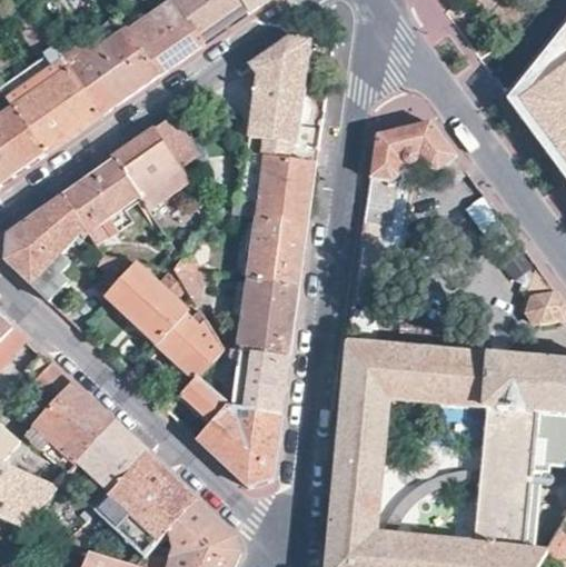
[(0,90),(43,151),(73,131),(99,113),(57,55),(21,0),(5,0),(6,3),(1,6),(39,56),(38,63),(32,63),(0,86),(0,90)]
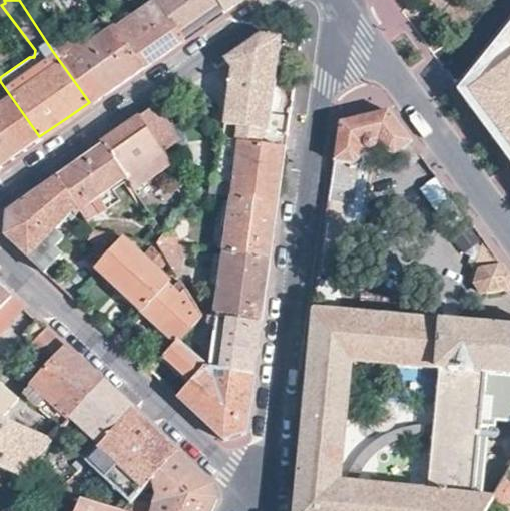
[(200,25),(222,11),(214,0),(154,0),(155,2),(180,38),(200,25)]
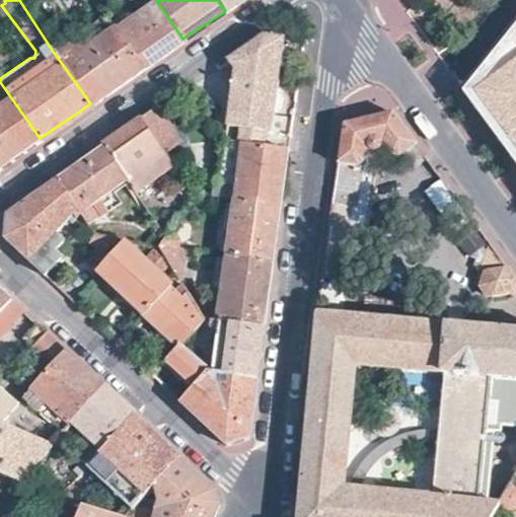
[(217,0),(225,11),(237,2),(240,0),(217,0)]
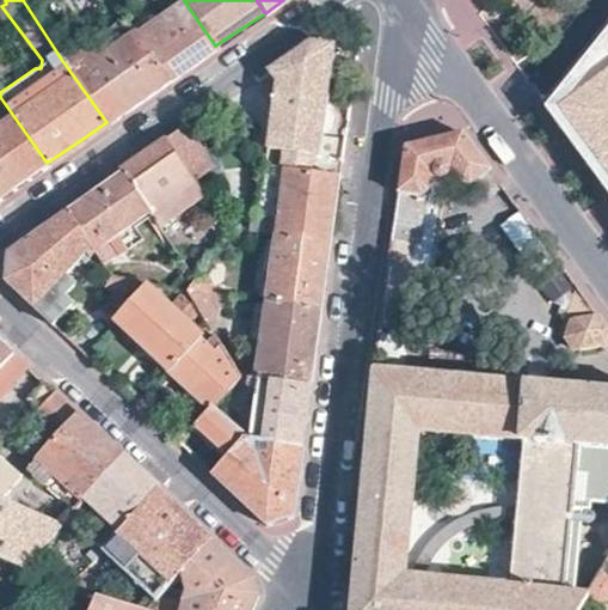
[(185,2),(136,36),(166,81),(188,66),(215,46),(185,2)]
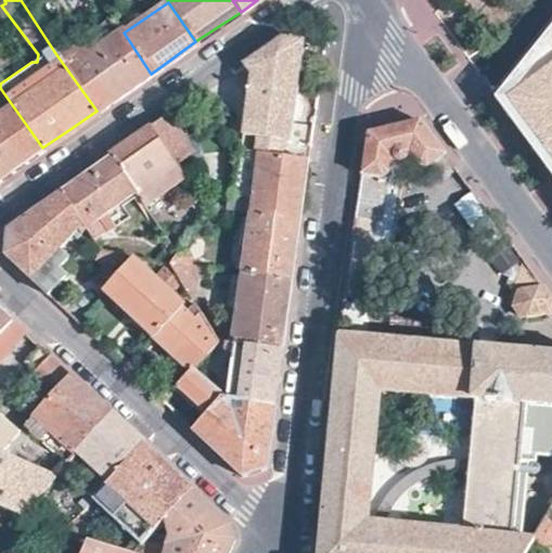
[(125,92),(151,74),(124,33),(111,16),(100,23),(105,36),(85,51),(76,39),(55,53),(97,111),(125,92)]
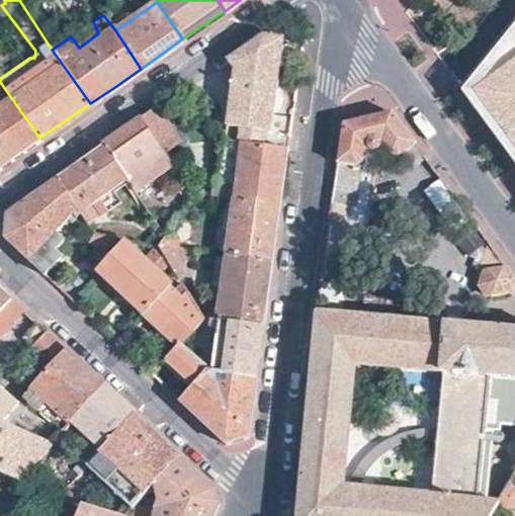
[(229,136),(238,138),(240,124),(263,129),(263,130),(267,130),(274,85),(281,36),(260,33),(227,58),(233,67),(225,121),(230,122),(229,136)]
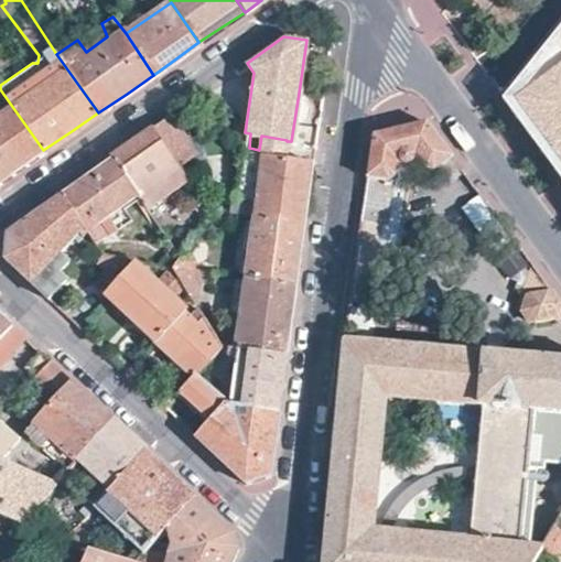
[(560,56),(513,93),(560,158),(560,56)]
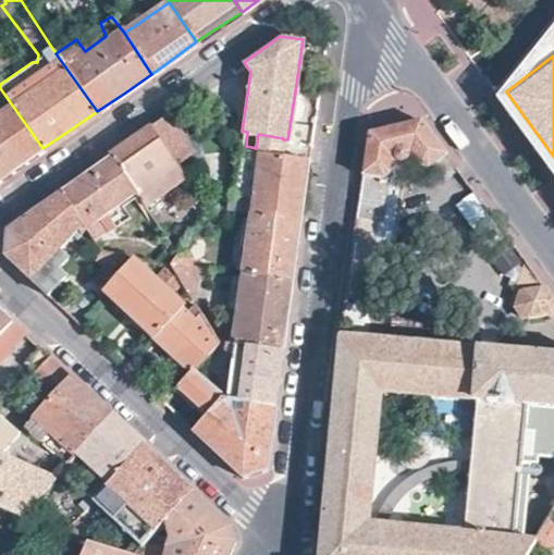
[(0,179),(19,165),(42,148),(0,88),(0,105),(3,109),(0,111),(0,179)]
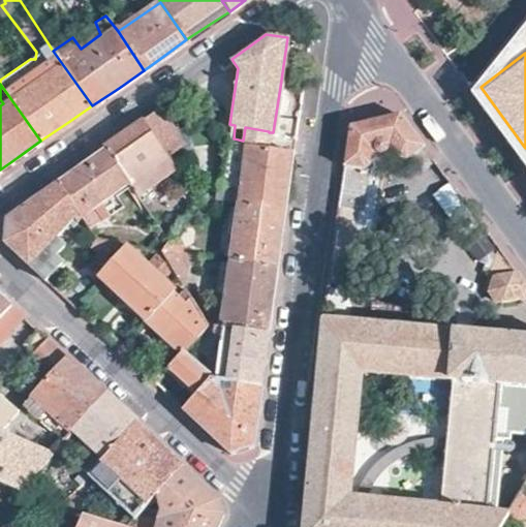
[(161,107),(144,120),(165,152),(184,141),(161,107)]
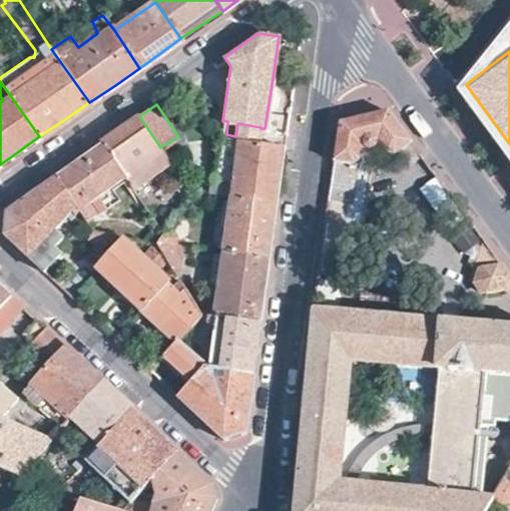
[(386,107),(338,119),(327,195),(351,199),(358,148),(380,143),(385,151),(393,151),(409,139),(386,107)]
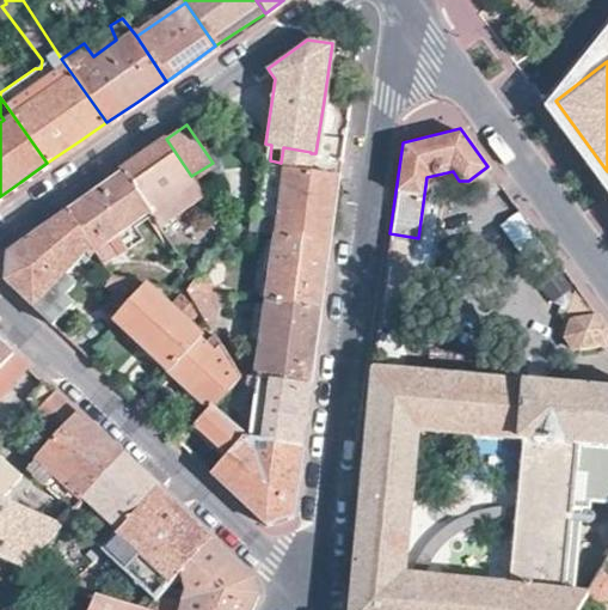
[(143,154),(120,171),(146,208),(153,218),(170,203),(197,185),(166,139),(143,154)]
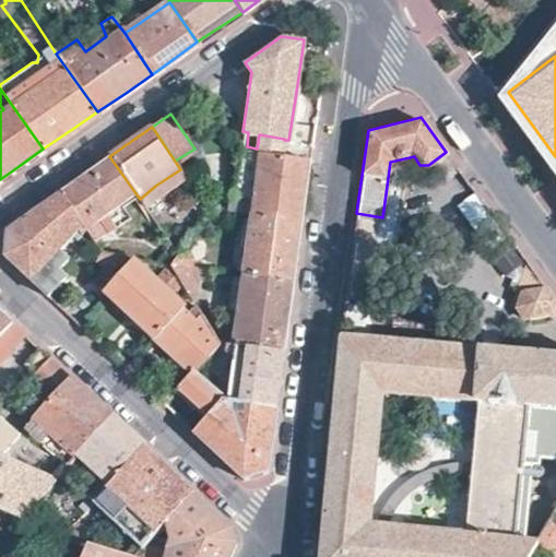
[(259,134),(257,149),(283,153),(284,140),(284,139),(259,134)]
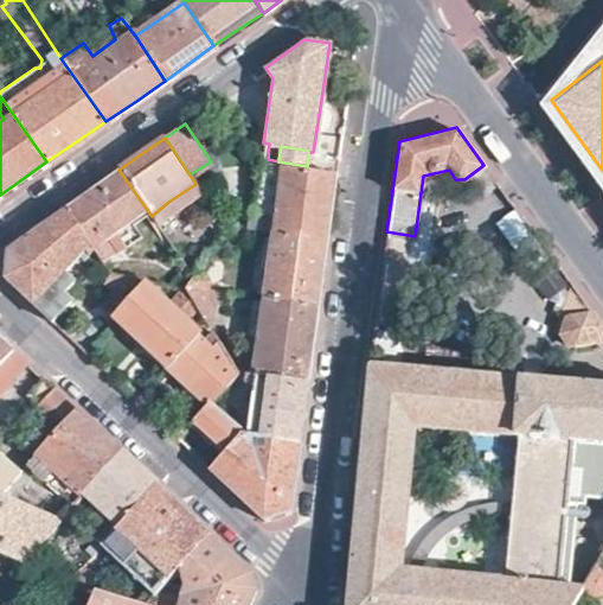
[(280,163),(262,159),(255,208),(275,211),(273,230),(327,240),(333,196),(335,172),(280,163)]
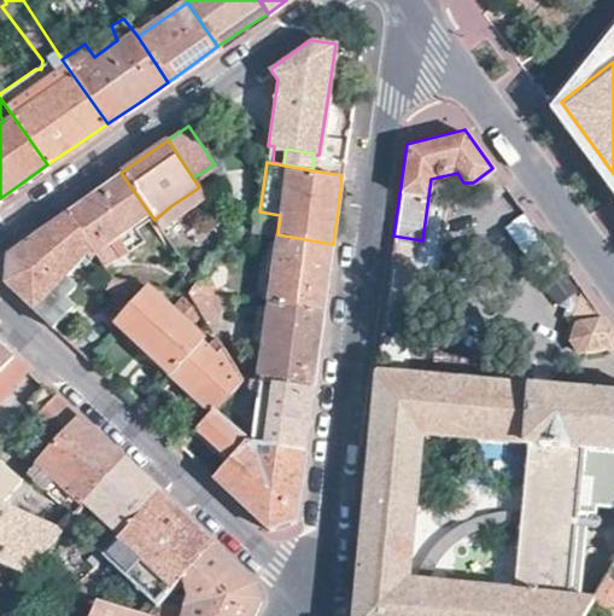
[(91,247),(101,265),(118,253),(110,239),(147,211),(121,173),(91,195),(66,210),(91,247)]
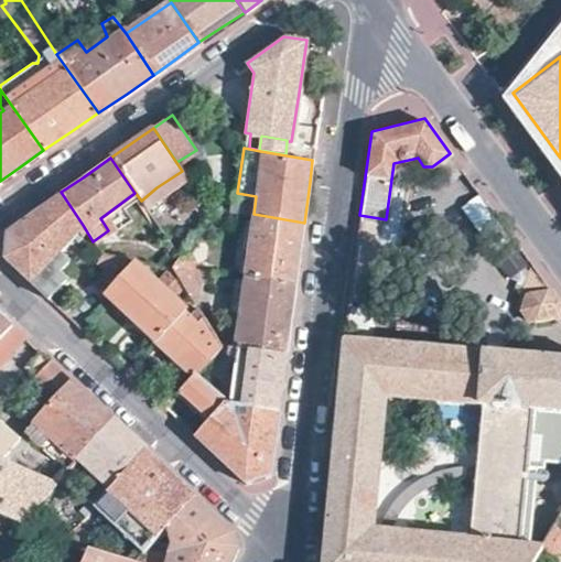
[(29,214),(6,230),(2,256),(49,299),(63,280),(56,272),(66,260),(58,251),(83,225),(61,192),(29,214)]
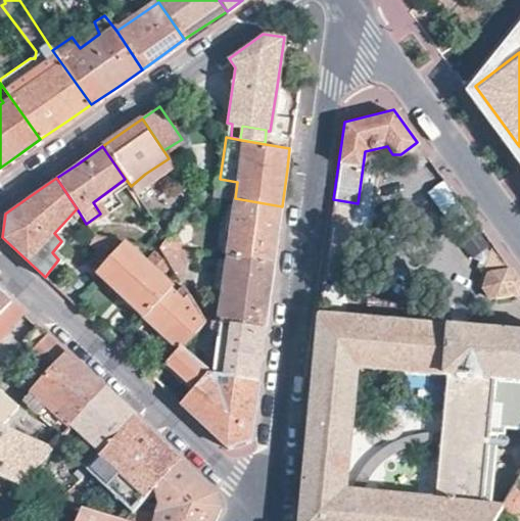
[(426,190),(441,216),(458,205),(441,181),(426,190)]
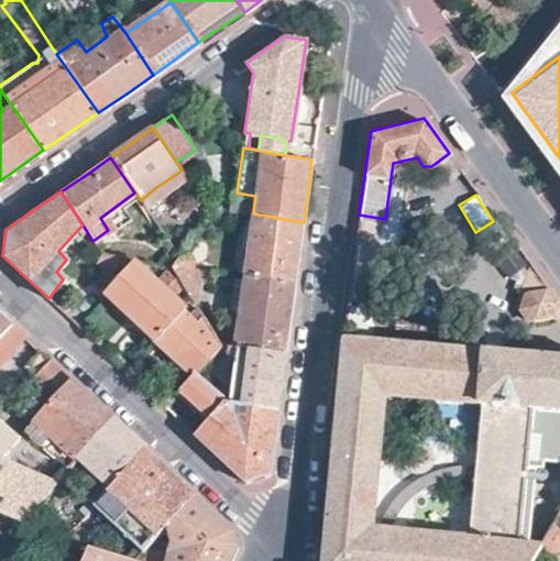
[(201,216),(207,206),(199,196),(191,200),(201,216)]
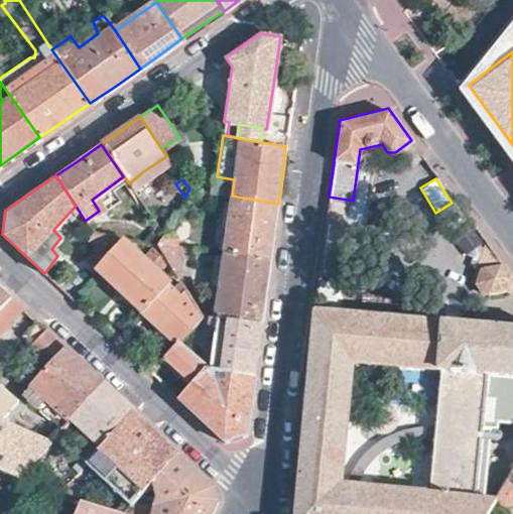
[(232,196),(224,252),(270,259),(275,225),(278,204),(232,196)]
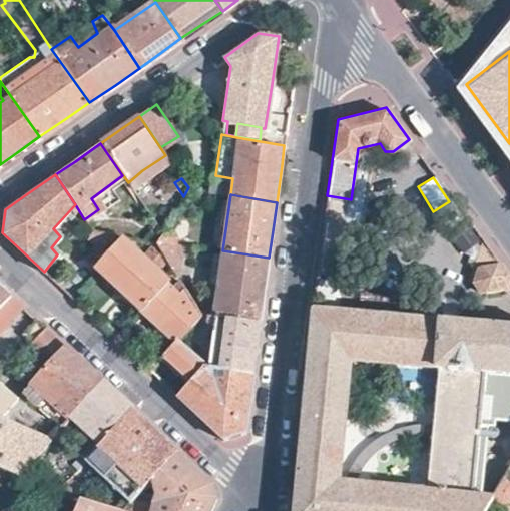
[(157,240),(163,228),(156,218),(148,233),(147,235),(147,239),(153,240),(157,240)]
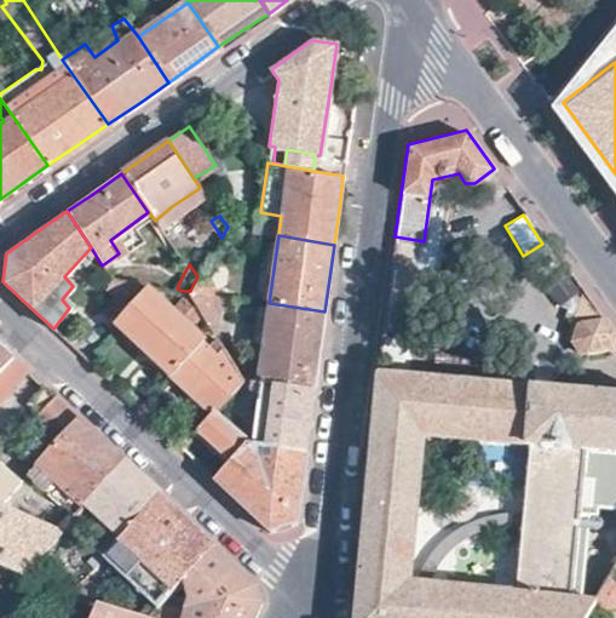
[(212,280),(201,272),(197,276),(190,291),(212,295),(213,282),(212,280)]
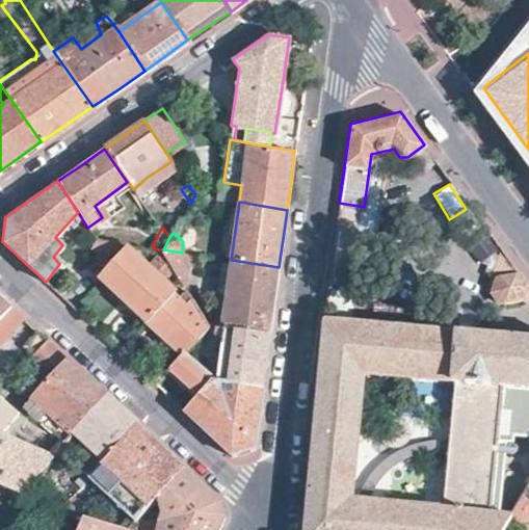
[(126,246),(128,244),(93,237),(89,247),(114,259),(126,246)]
